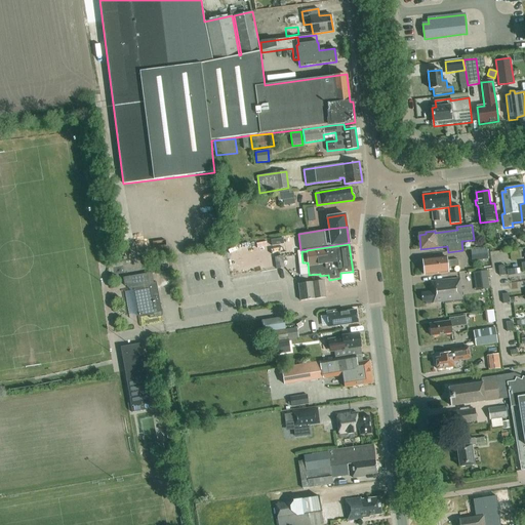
[(486,248),(471,250),(472,261),(488,259),(486,248)]
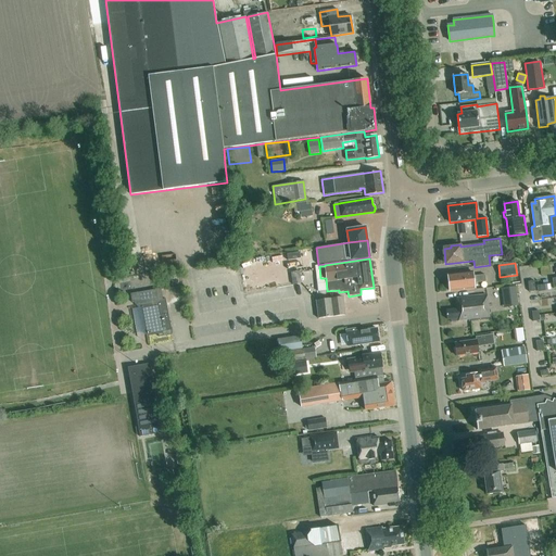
[(299,270),(290,273),(292,285),(301,282),(300,274),(299,270)]
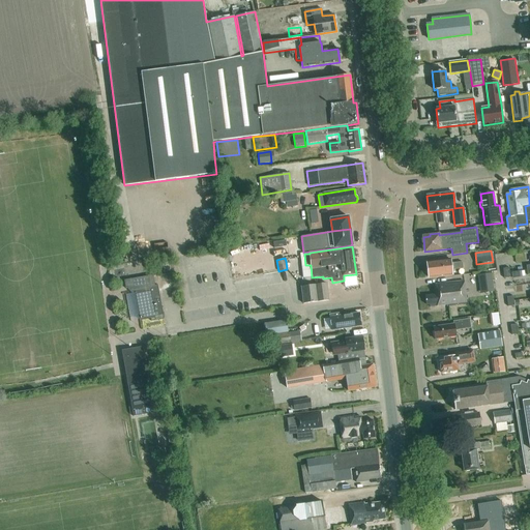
[(452,270),(463,268),(462,262),(451,263),(451,259),(441,260),(441,261),(427,263),(428,277),(452,274),(452,270)]
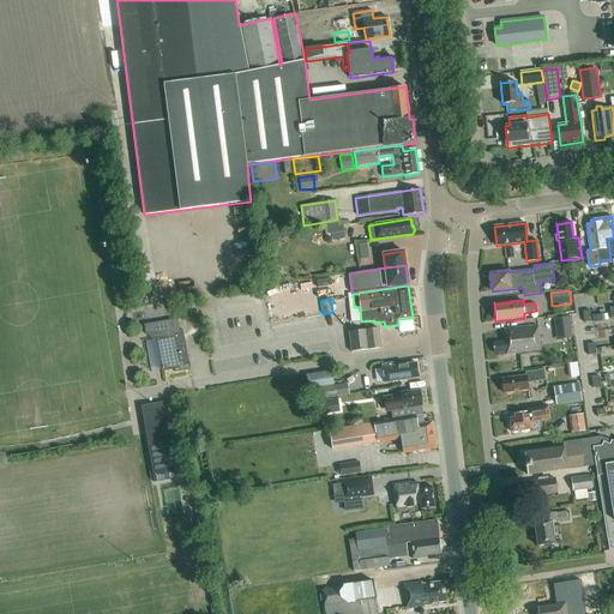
[(553,318),(557,339),(572,338),(570,315),(553,318)]
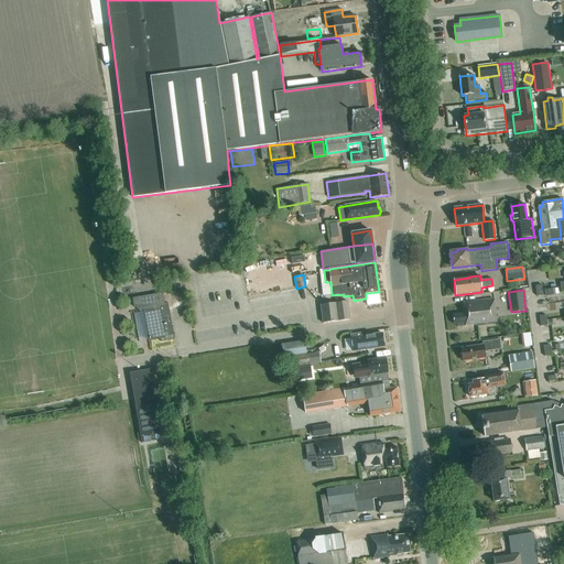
[(169,304),(165,304),(163,292),(132,297),(133,307),(137,306),(141,312),(143,312),(149,342),(161,339),(161,342),(175,339),(169,304)]
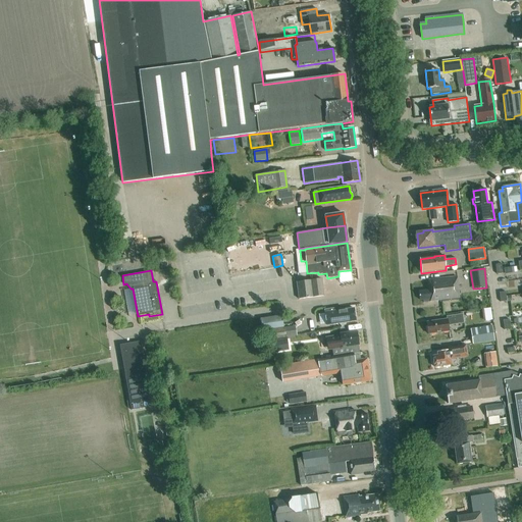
[(441,301),(459,300),(457,277),(428,280),(429,291),(419,292),(420,300),(423,300),(423,302),(441,300),(441,301)]
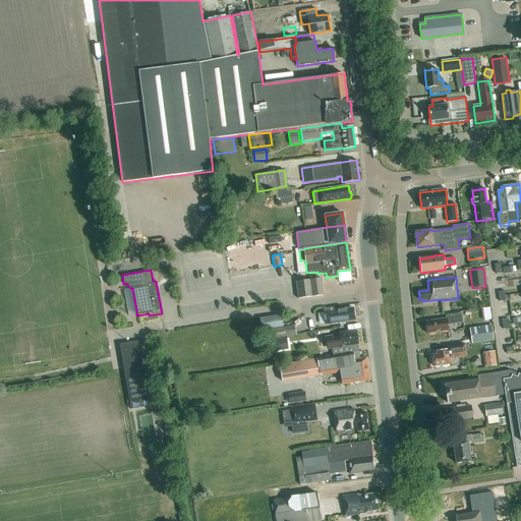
[(323,295),(321,279),(295,282),(297,298),(323,295)]
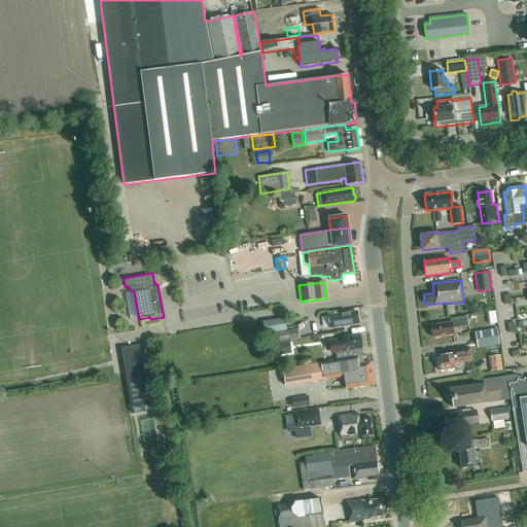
[(337,327),(342,326),(344,328),(348,327),(350,325),(359,324),(357,312),(342,314),(342,311),(327,313),(329,328),(337,327)]
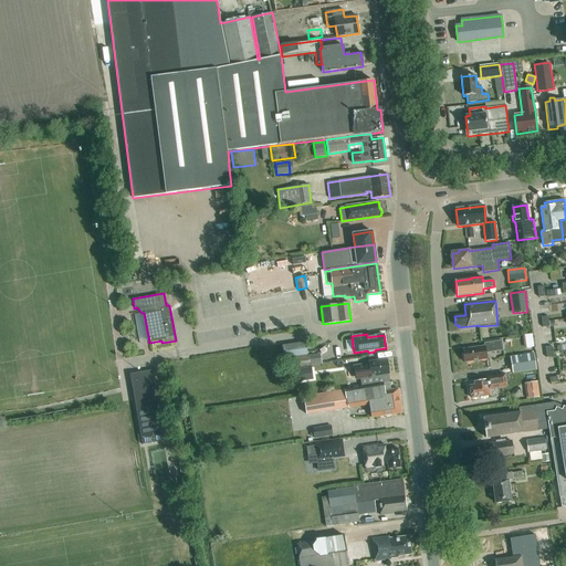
[(305,341),(282,344),(284,357),(307,354),(305,341)]
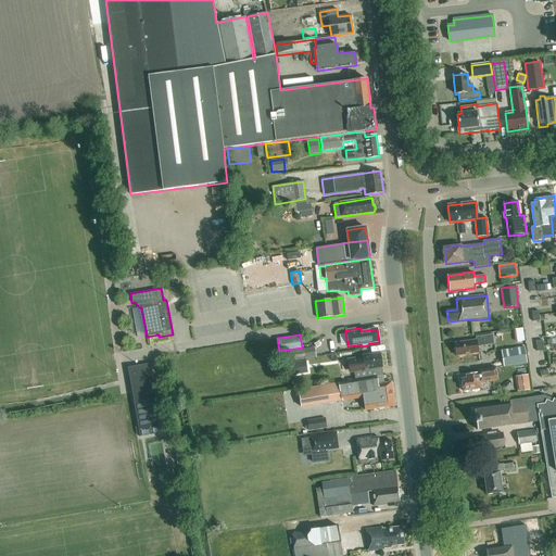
[(478,346),(494,344),(493,335),(476,337),(476,340),(455,343),(456,356),(478,353),(478,346)]
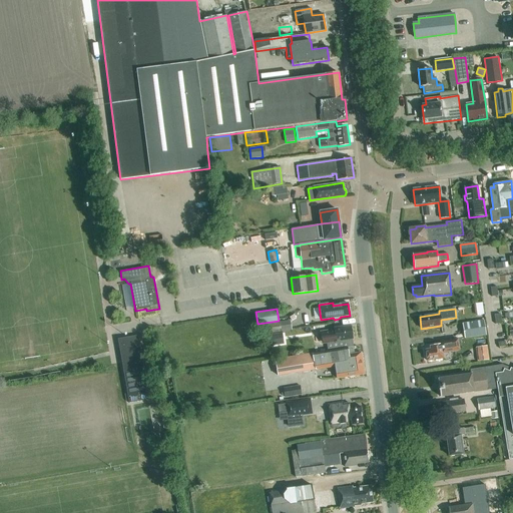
[(483,320),(462,324),(464,339),(486,336),(483,320)]
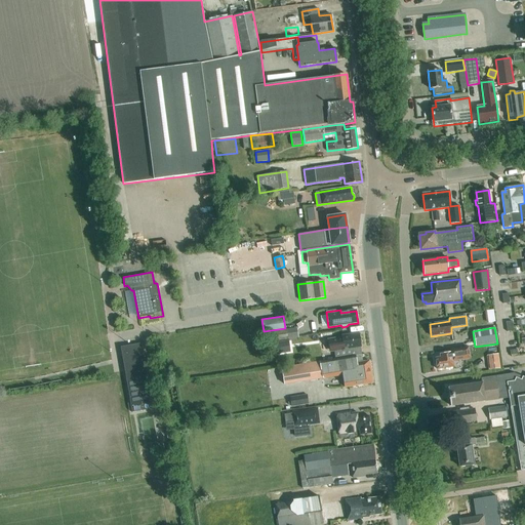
[(297,328),(272,331),(274,341),(298,337),(297,328)]
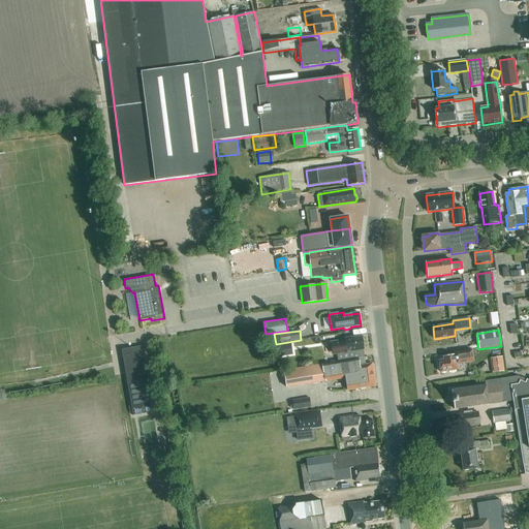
[(332,354),(337,354),(338,362),(364,358),(363,350),(364,349),(362,336),(344,338),(345,342),(340,343),(340,341),(330,342),(332,354)]
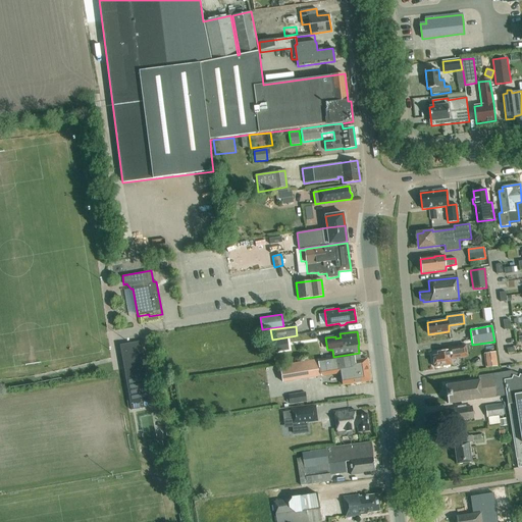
[(289,351),(288,340),(273,342),(274,353),(289,351)]
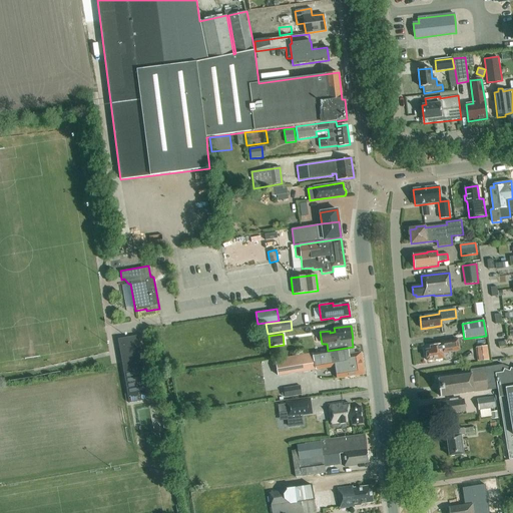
[(149,400),(142,358),(138,335),(118,339),(129,404),(149,400)]
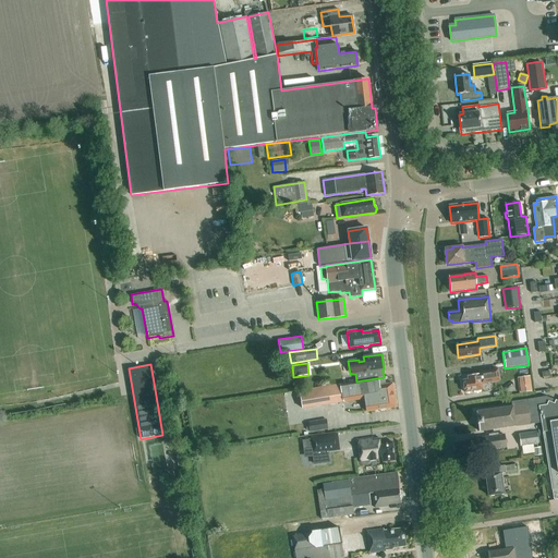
[(463,380),(463,385),(462,387),(462,390),(464,392),(474,391),(476,392),(478,391),(480,390),(482,390),(482,385),(500,381),(498,368),(478,372),(478,375),(468,377),(468,379),(463,380)]
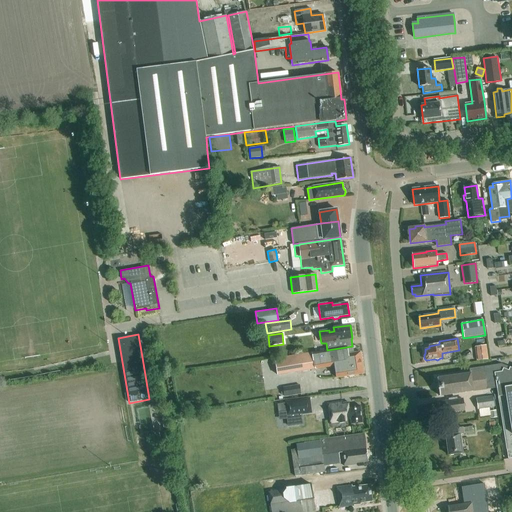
[(327,350),(274,358),(277,375),(334,366),(336,378),(363,373),(360,352),(354,353),(353,346),(352,346),(327,350)]
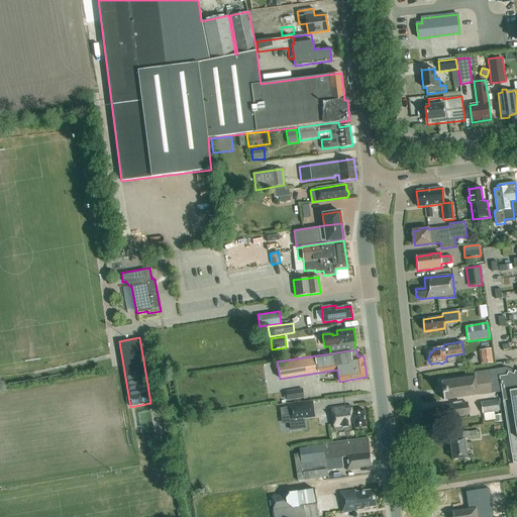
[(480,354),(481,365),(493,363),(491,353),(480,354)]
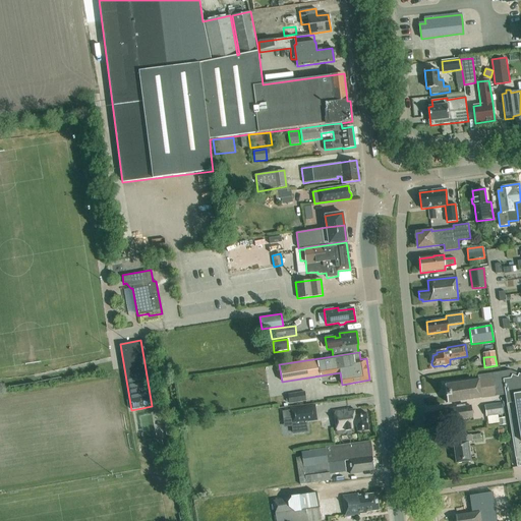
[(478,380),(445,385),(447,403),(506,395),(517,467),(520,466),(520,374),(519,374),(517,378),(503,371),(477,374),(478,380)]
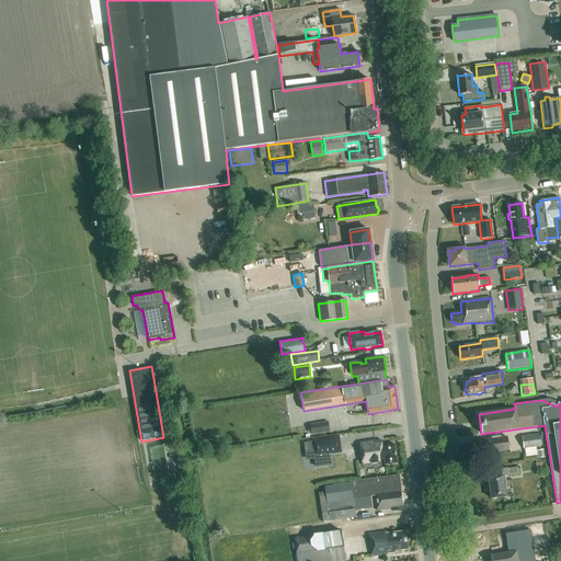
[(309,425),(311,434),(330,432),(328,422),(309,425)]
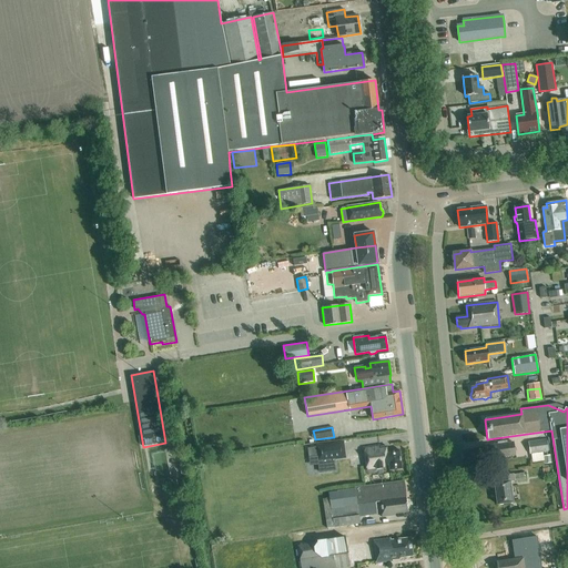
[(546,439),(528,442),(529,455),(548,452),(546,439)]
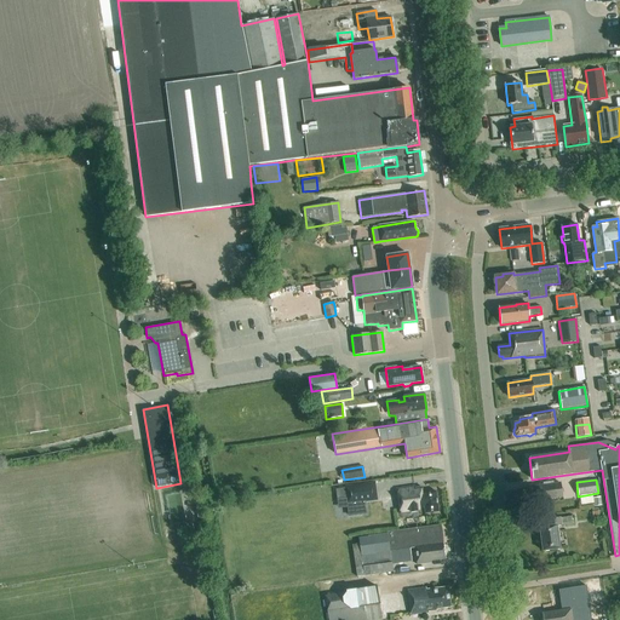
[(535,501),(562,498),(560,483),(554,483),(552,482),(544,483),(544,486),(534,487),(535,501)]
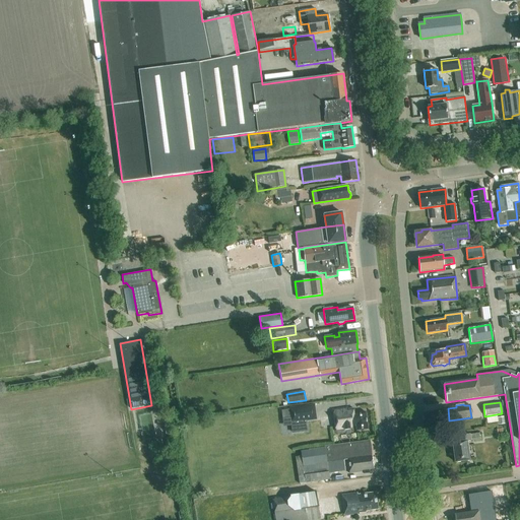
[(289,409),(281,410),(282,418),(290,417),(290,419),(304,417),(302,406),(288,408),(289,409)]
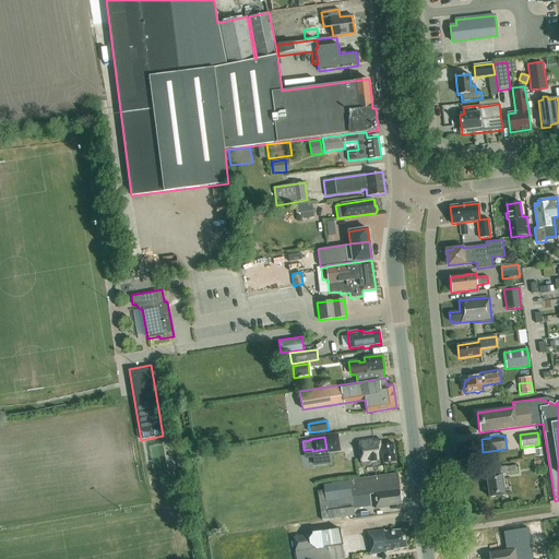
[(383,463),(395,461),(393,443),(381,444),(380,438),(376,439),(375,438),(357,441),(360,464),(373,462),(383,461),(383,463)]
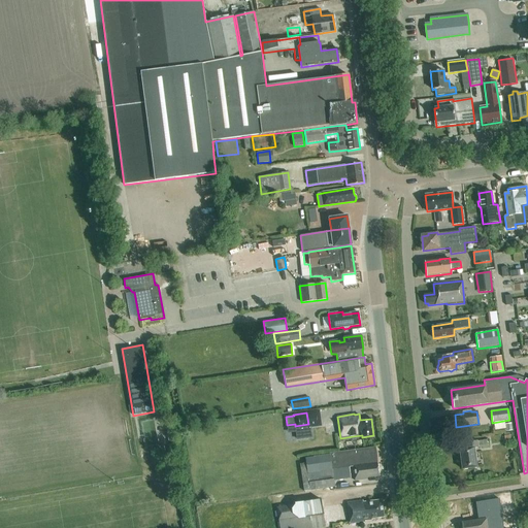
[(487,439),(477,440),(462,442),(463,449),(459,450),(462,469),(476,467),(474,448),(488,447),(487,439)]
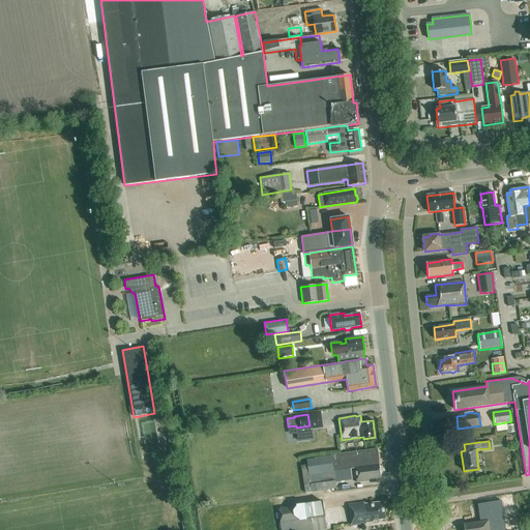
[(367,479),(380,478),(378,465),(377,465),(375,449),(330,454),(330,457),(306,460),(307,466),(301,466),(305,493),(335,489),(334,480),(352,478),(350,469),(354,468),(356,482),(366,481),(367,479)]
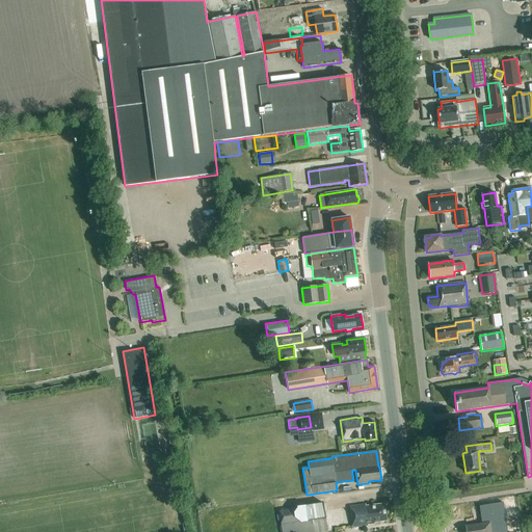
[(318,531),(327,531),(323,502),(293,507),(293,509),(278,511),(282,531),(318,531)]
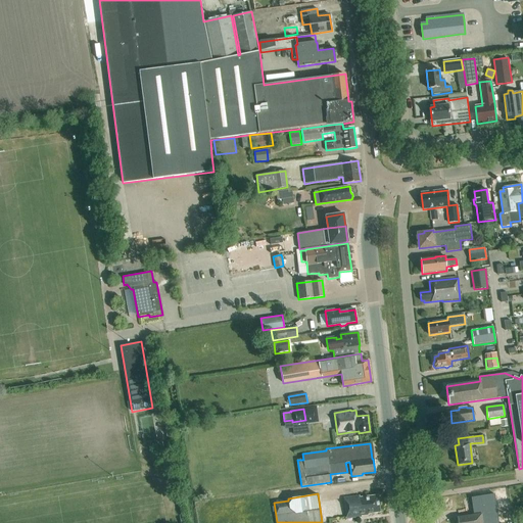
[(477,515),(457,518),(457,522),(498,522),(494,494),(474,497),(477,515)]
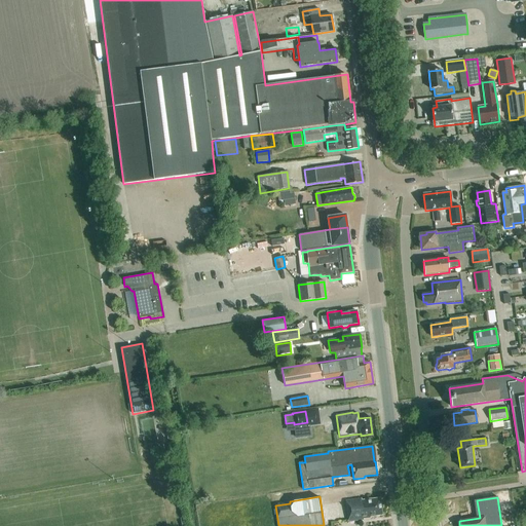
[(371,517),(382,516),(380,498),(362,500),(362,499),(345,501),(348,522),(364,520),(364,519),(371,518),(371,517)]
